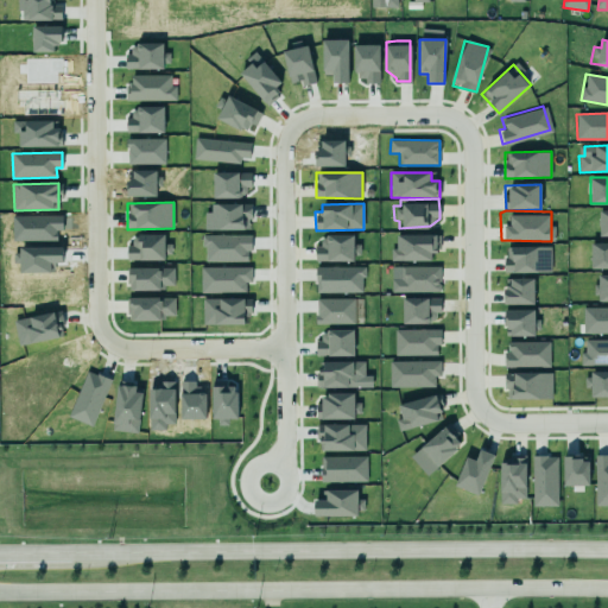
[(396,230),(397,245),(388,246),(388,258),(428,259),(431,251),(439,248),(437,230),(396,230)]
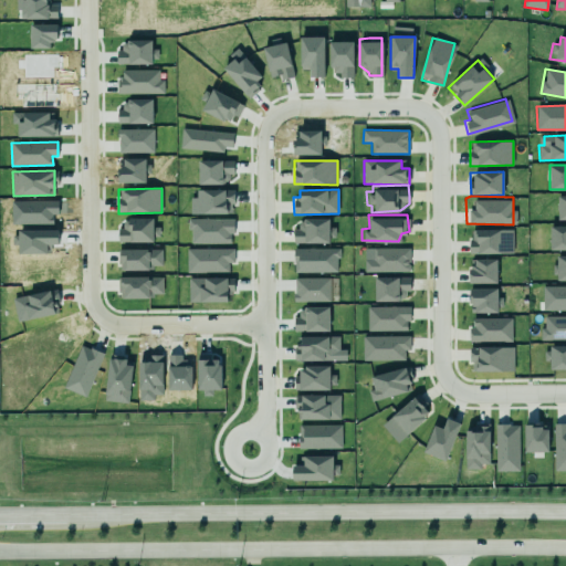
[(157,242),(157,227),(154,227),(154,219),(119,219),(121,242),(157,242)]
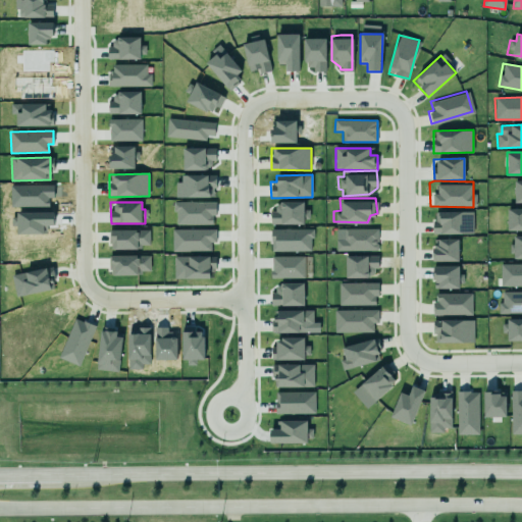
[(307,202),(272,202),(272,223),(307,223),(307,202)]
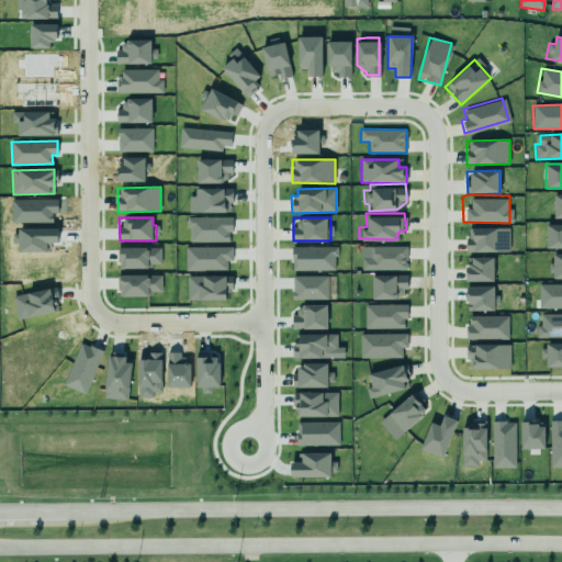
[(561,224),(547,225),(547,249),(561,248),(561,224)]
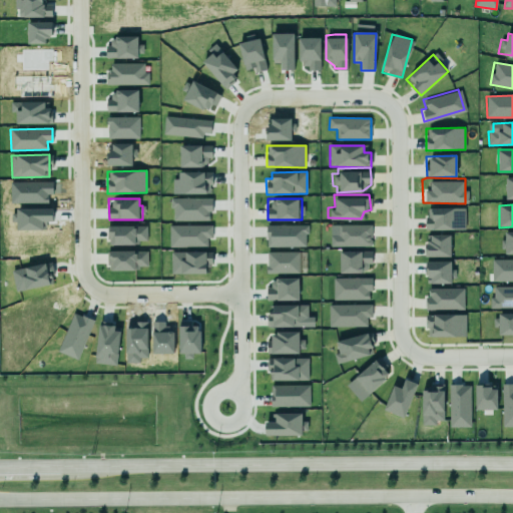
[(422,213),(423,229),(463,229),(463,206),(451,206),(447,208),(426,206),(422,213)]
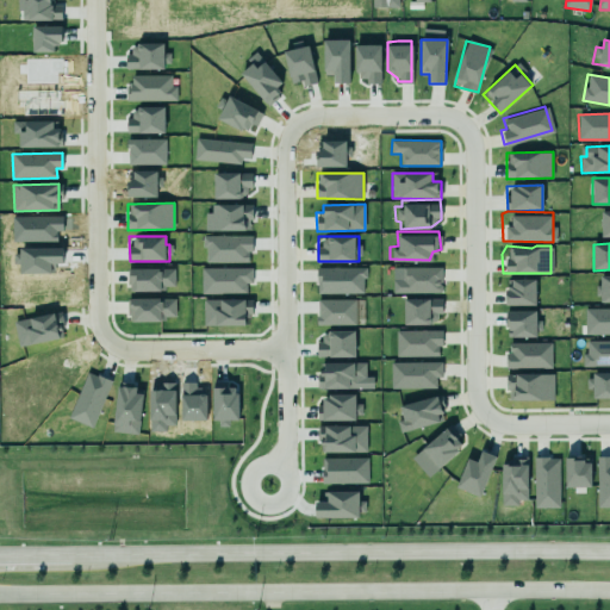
[(441,265),(441,293),(393,293),(392,279),(402,279),(402,266),(441,265)]
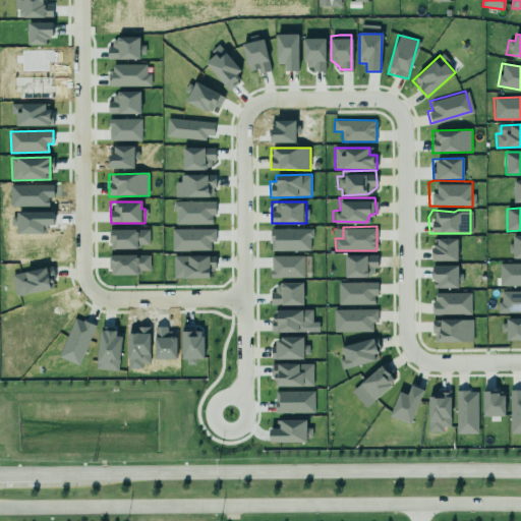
[(150,248),(150,230),(110,229),(109,247),(150,248)]
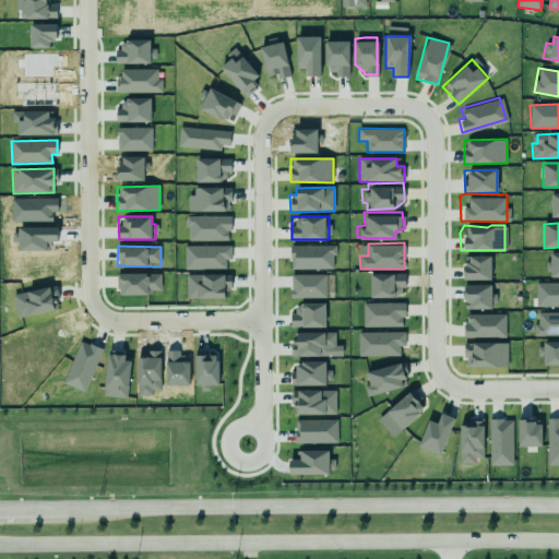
[(558,276),(558,252),(548,253),(548,277),(558,276)]
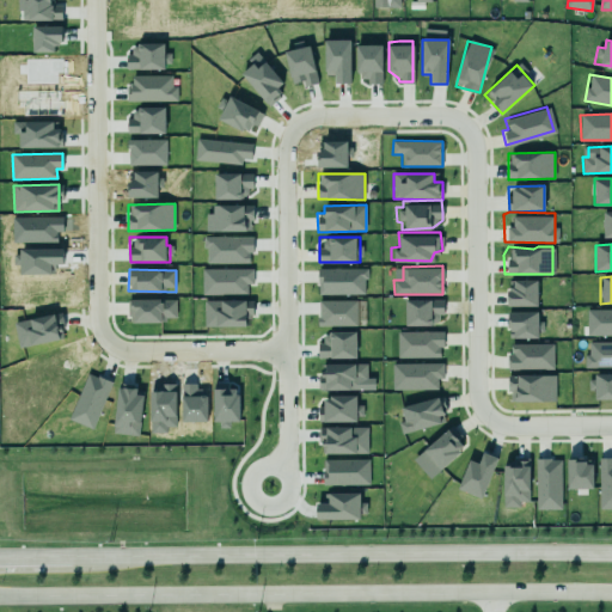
[(537,280),(508,281),(508,307),(538,306),(537,280)]
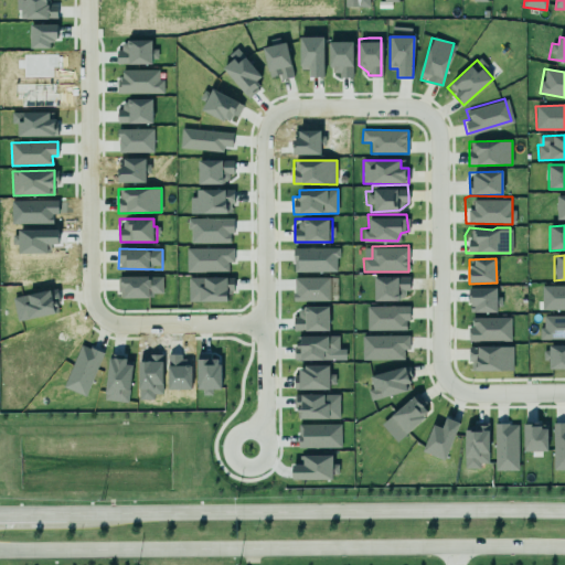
[(163,294),(162,276),(119,277),(119,298),(149,298),(149,294),(163,294)]
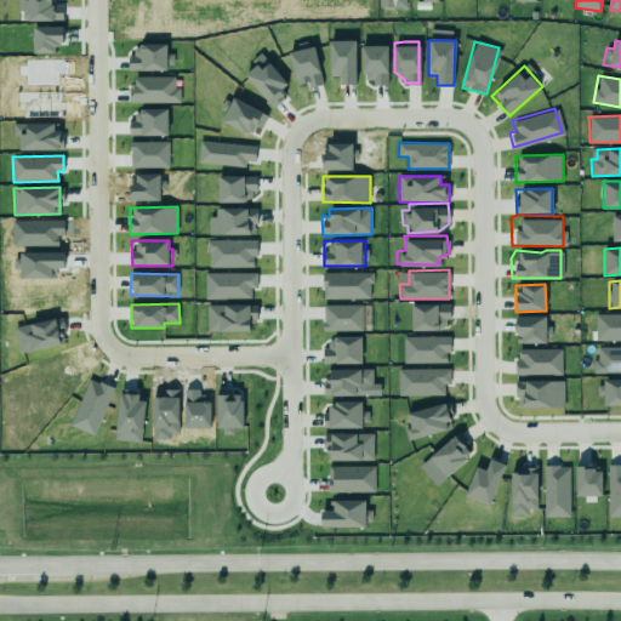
[(411,330),(449,330),(449,305),(411,305),(411,330)]
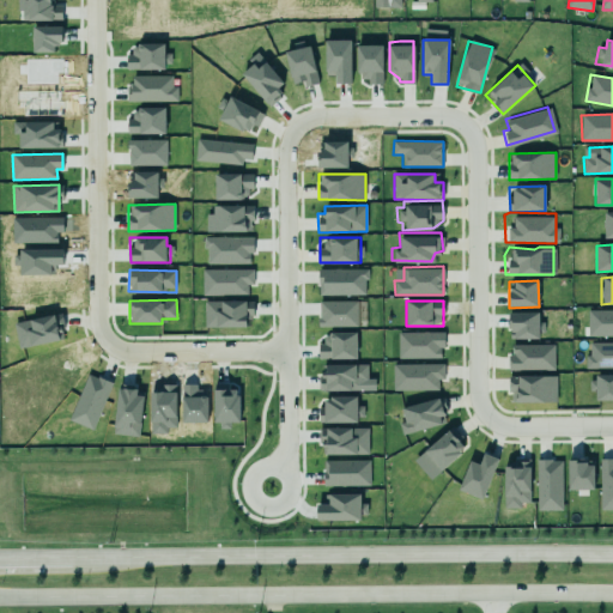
[(358,302),(320,302),(319,327),(357,327),(358,302)]
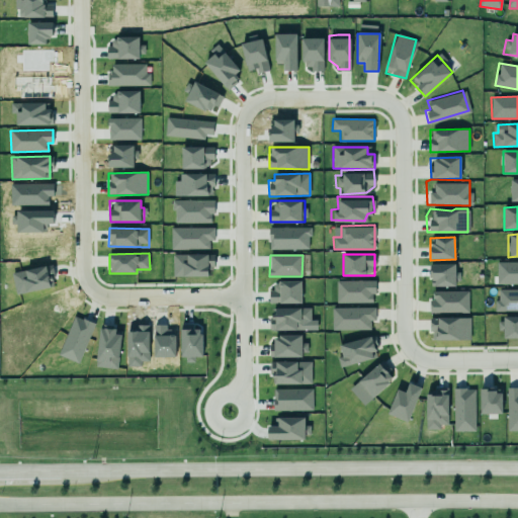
[(517,262),(497,262),(497,284),(517,283),(517,262)]
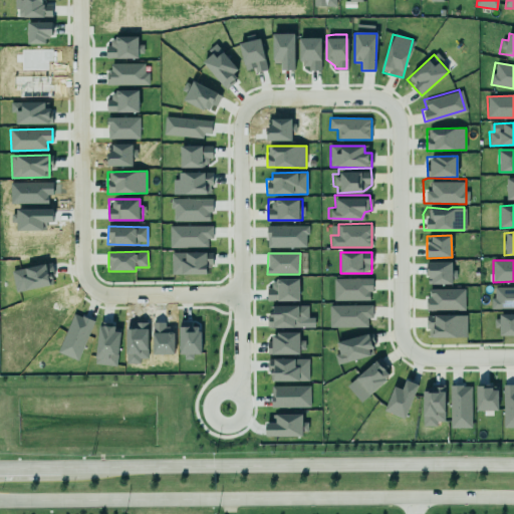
[(427,262),(428,284),(454,284),(454,272),(452,272),(452,262),(427,262)]
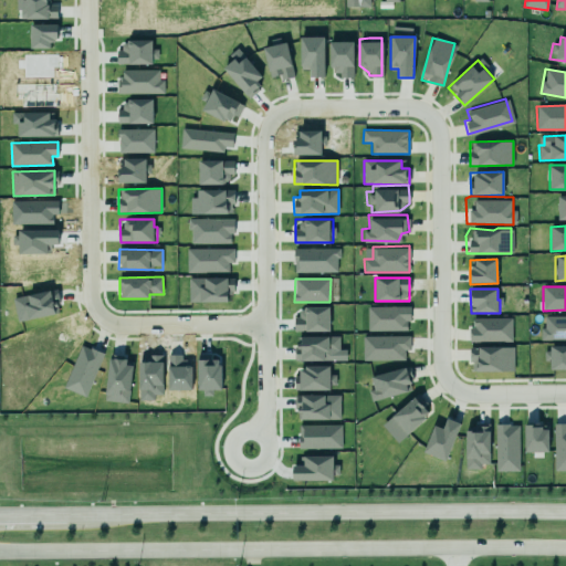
[(368,332),(409,331),(409,306),(367,307),(368,332)]
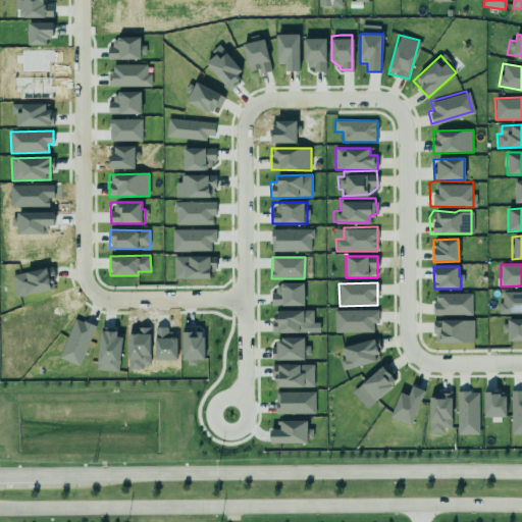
[(304,305),(304,283),(277,283),(277,293),(271,293),(271,306),(304,305)]
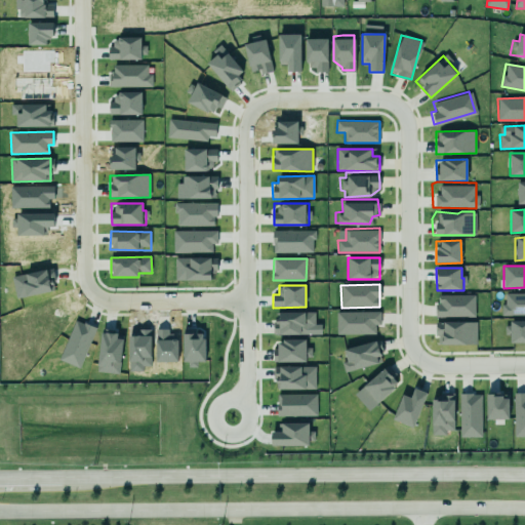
[(503,292),(524,292),(524,313),(500,314),(500,303),(503,303),(503,292)]
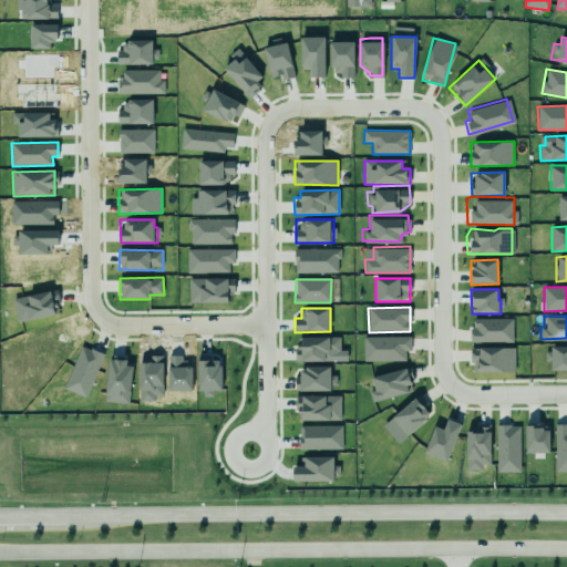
[(513,319),(471,319),(472,342),(513,342),(513,319)]
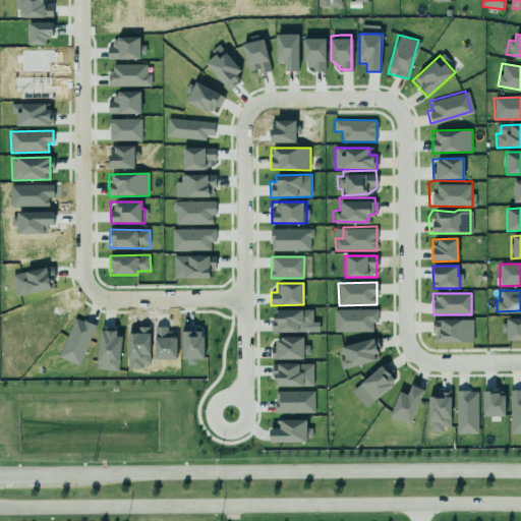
[(312,310),(273,309),(272,332),(307,333),(307,325),(312,325),(312,310)]
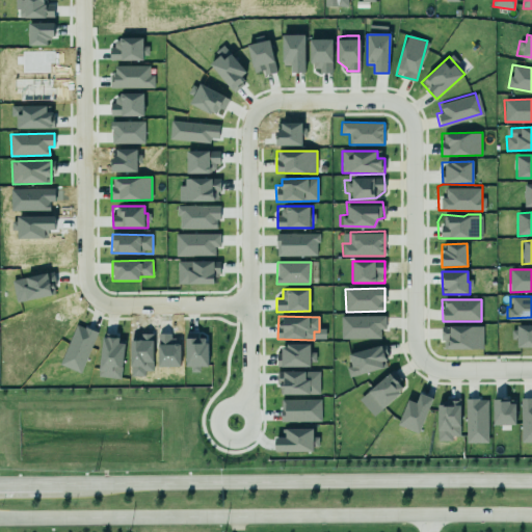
[(386,316),(341,316),(341,339),(380,339),(380,329),(386,329),(386,316)]
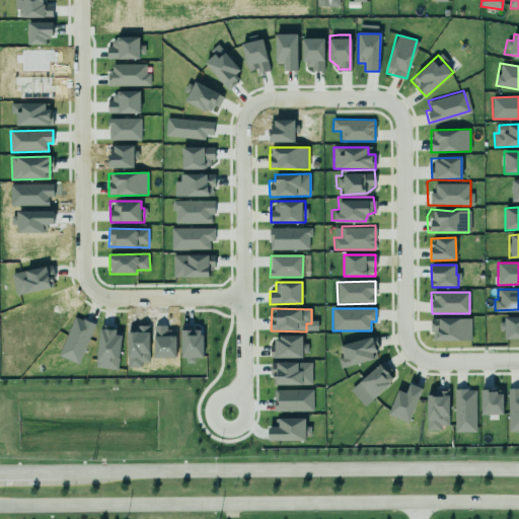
[(518,312),(505,314),(506,335),(518,334),(518,312)]
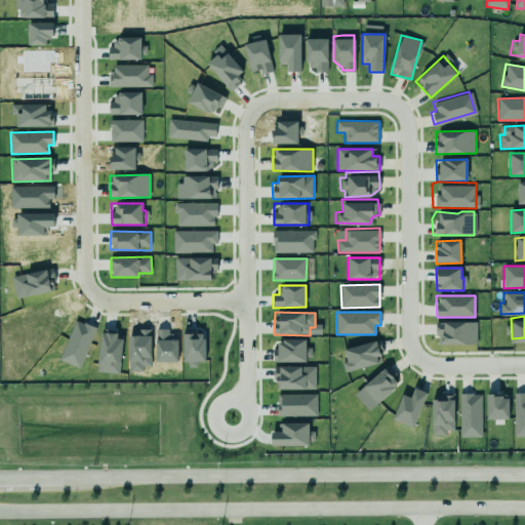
[(436,345),(477,345),(477,322),(436,322),(436,345)]
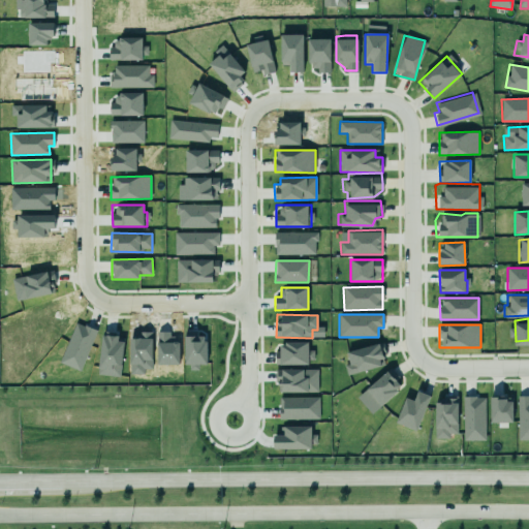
[(314,364),(314,350),(308,350),(308,342),(277,343),(277,364),(314,364)]
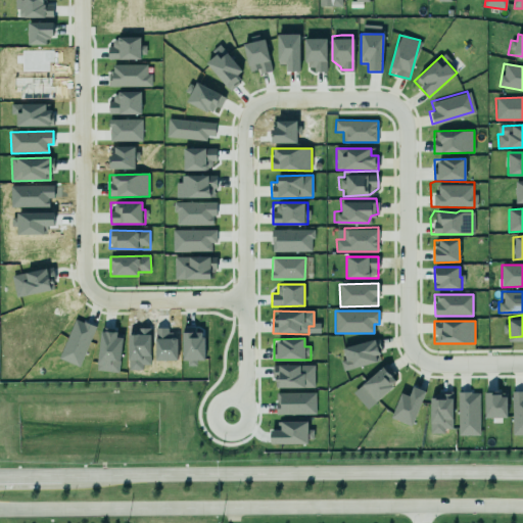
[(343,371),(381,361),(375,339),(342,348),(346,361),(341,362),(343,371)]
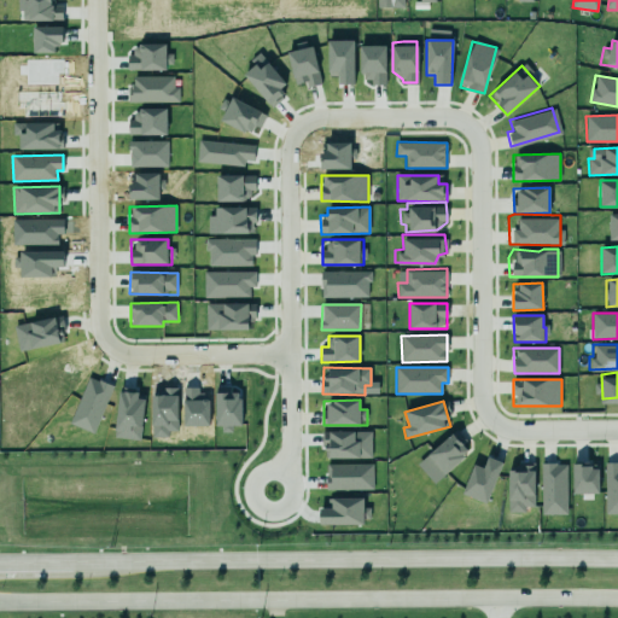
[(371,431),(322,432),(324,459),(372,458),(371,431)]
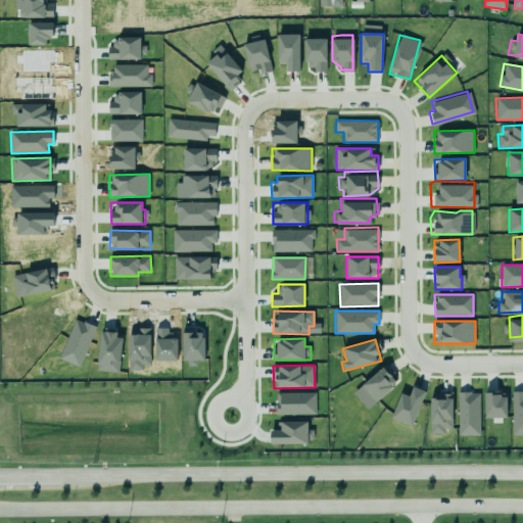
[(377,401),(397,382),(382,367),(362,385),(377,401)]
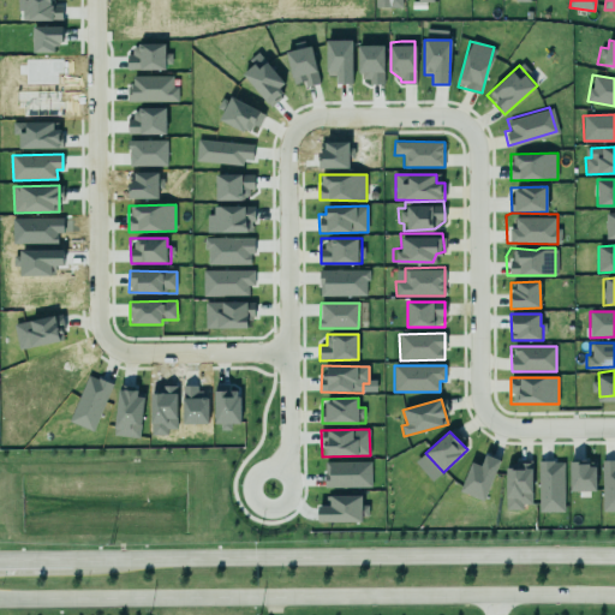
[(481,466),(471,461),(460,491),(484,501),(500,460),(485,454),(481,466)]
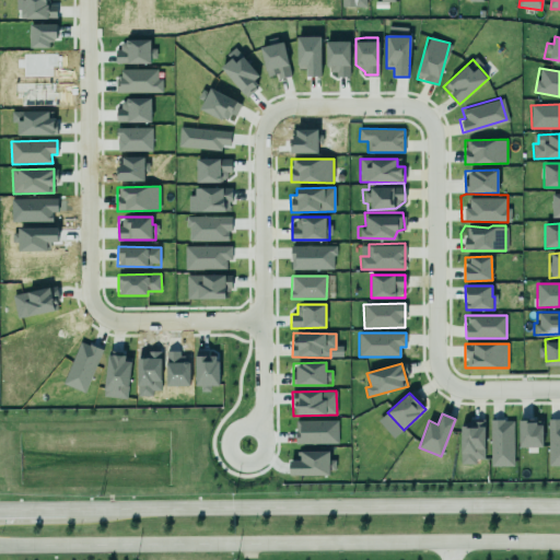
[(545,418),(547,464),(559,463),(559,416),(550,416),(545,418)]
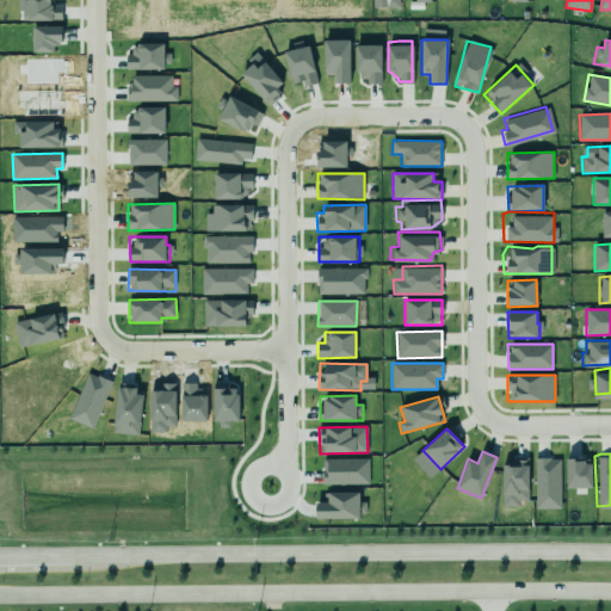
[(592,487),(592,461),(584,461),(584,457),(566,458),(567,488),(592,487)]
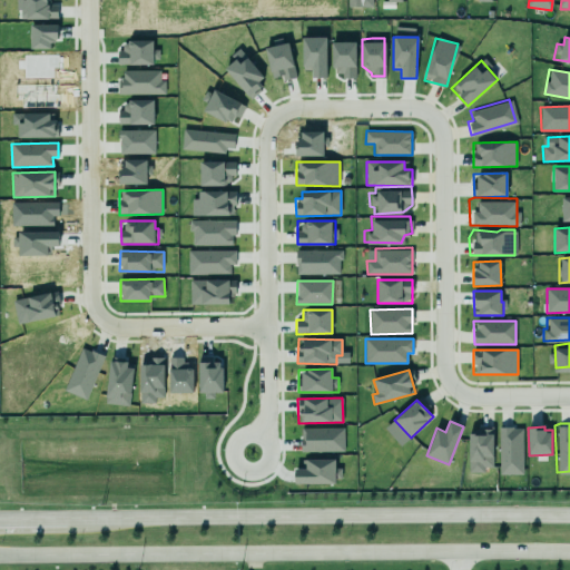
[(302,452),(344,452),(343,428),(301,429),(302,452)]
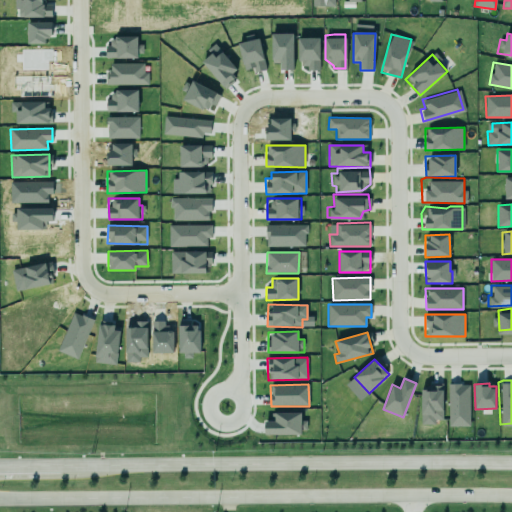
[(470,426),(469,384),(448,384),(448,426),(470,426)]
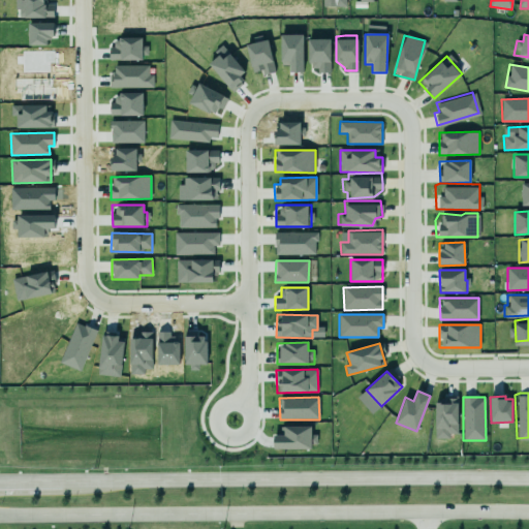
[(458,399),(436,398),(435,439),(449,439),(449,433),(458,433),(458,399)]
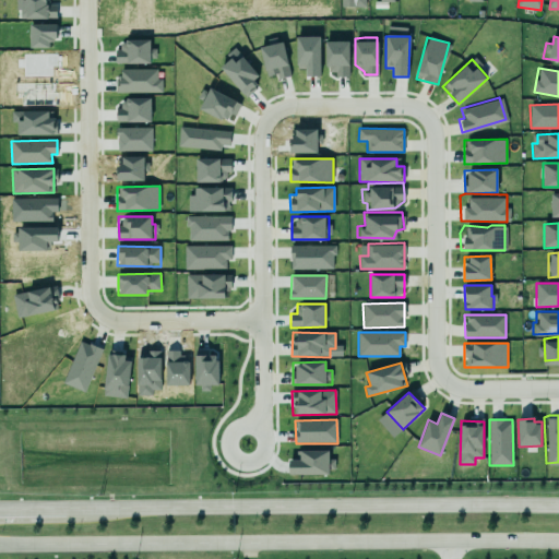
[(334,473),(334,460),(329,460),(329,450),(298,451),(298,460),(289,460),(289,474),(334,473)]
